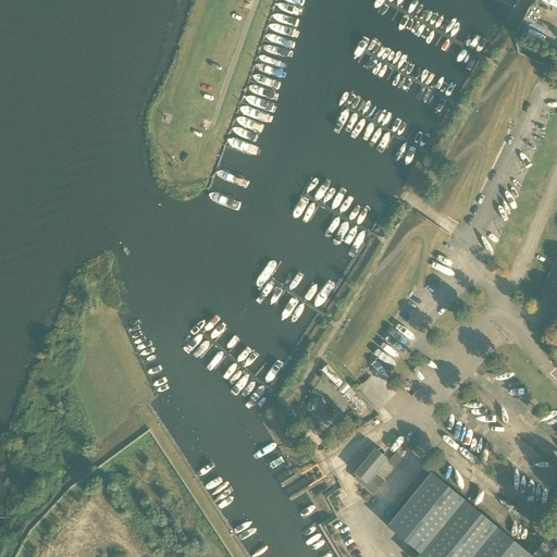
[(556,297),(544,329),(556,334),(556,331),(556,297)]
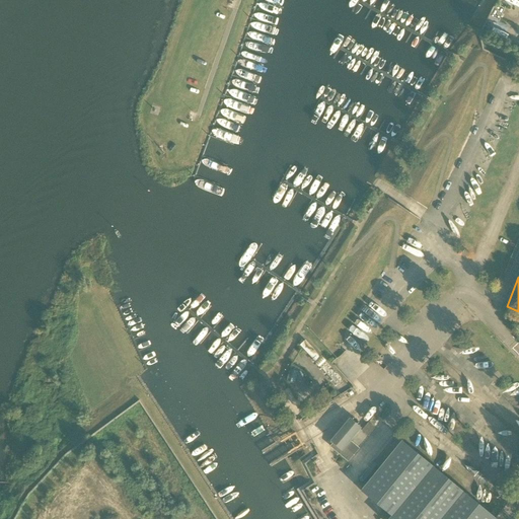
[(321,357),(306,341),(300,346),(316,362),(321,357)]
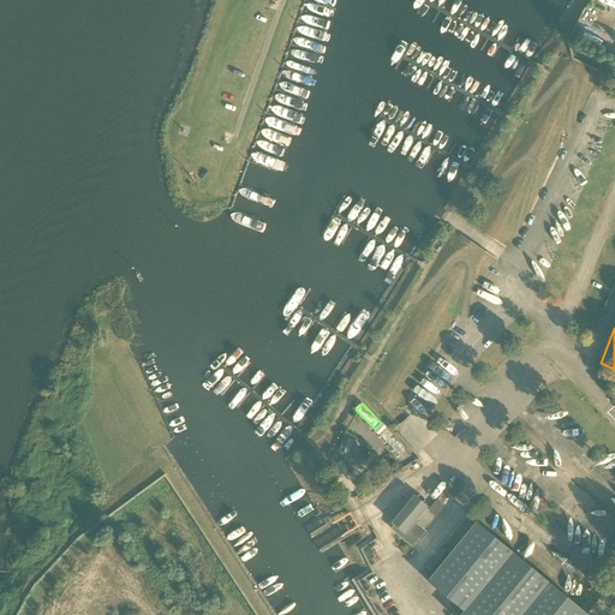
[(380,435),(396,452),(400,457),(407,449),(387,428),(380,435)]
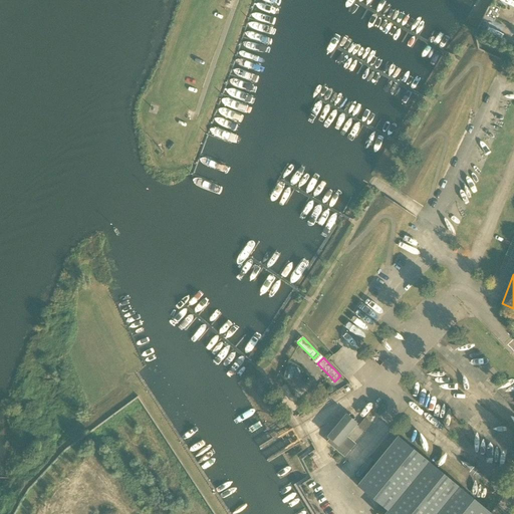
[(356,445),(346,437),(357,424),(347,415),(328,438),(330,439),(327,443),(345,458),(356,445)]
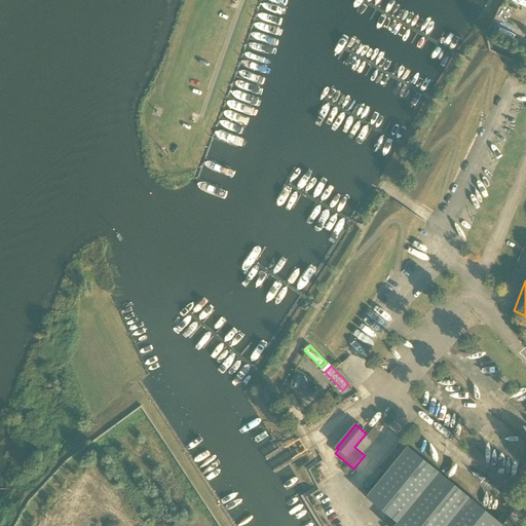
[(374,442),(381,434),(374,428),(368,437),(374,442)]
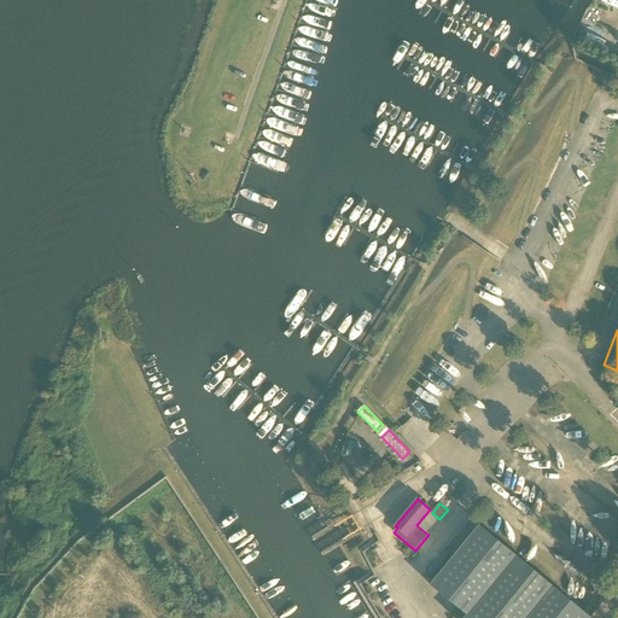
[(467,616),(465,617),(588,617),(589,617),(479,526),(431,586),(467,616)]
